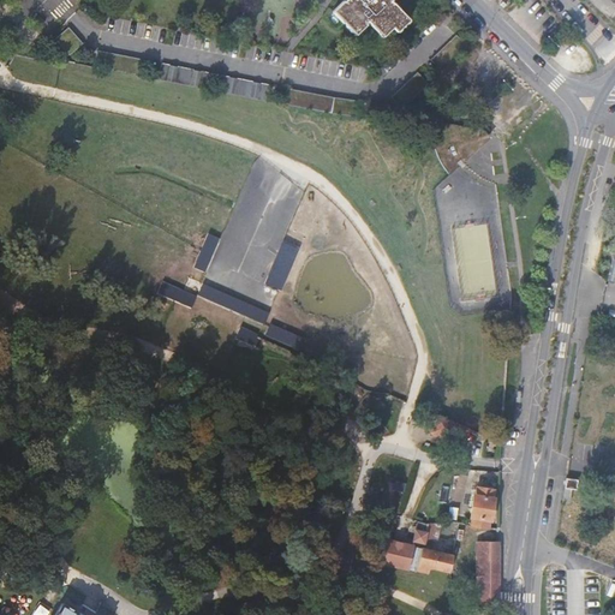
[(346,0),(346,1),(344,3),(333,12),(356,36),(366,27),(366,25),(365,24),(366,22),(371,27),(371,25),(383,37),(392,29),(396,33),(408,21),(390,1),(390,0),(346,0)]
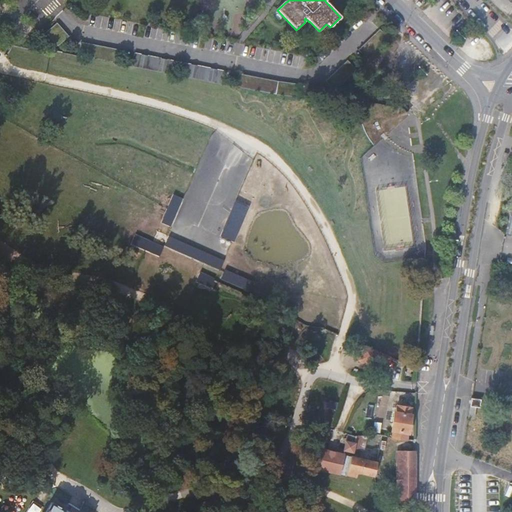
[(112,63),(115,49),(79,42),(76,55),(112,63)]
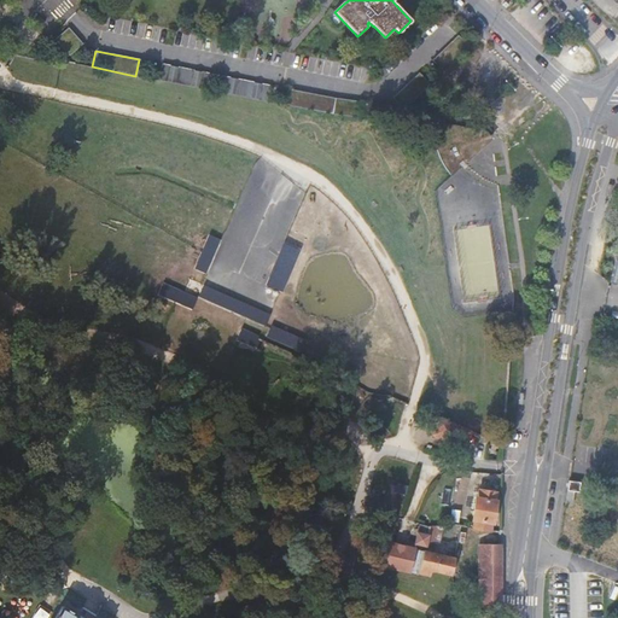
[(159,64),(157,80),(204,89),(208,74),(159,64)]
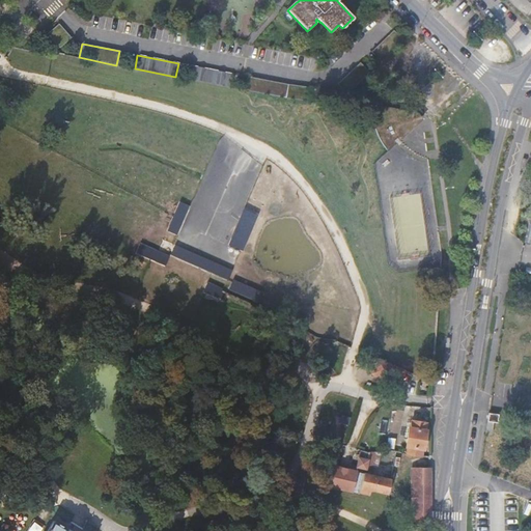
[(188,65),(186,79),(227,87),(229,74),(188,65)]
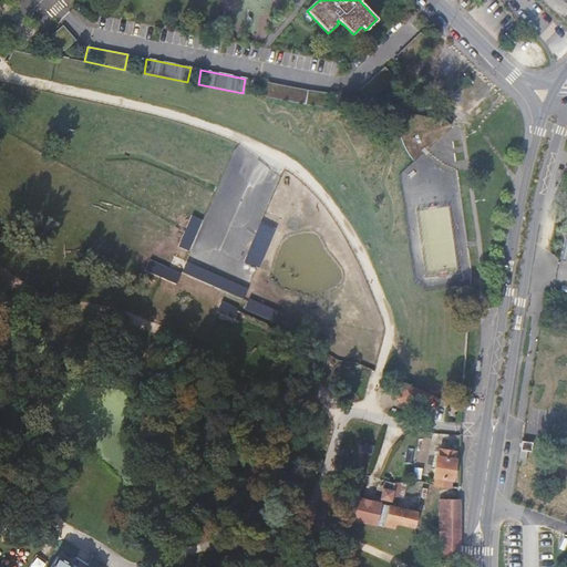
[(265,82),(260,96),(300,104),(305,105),(330,109),(332,94),(305,91),(265,82)]
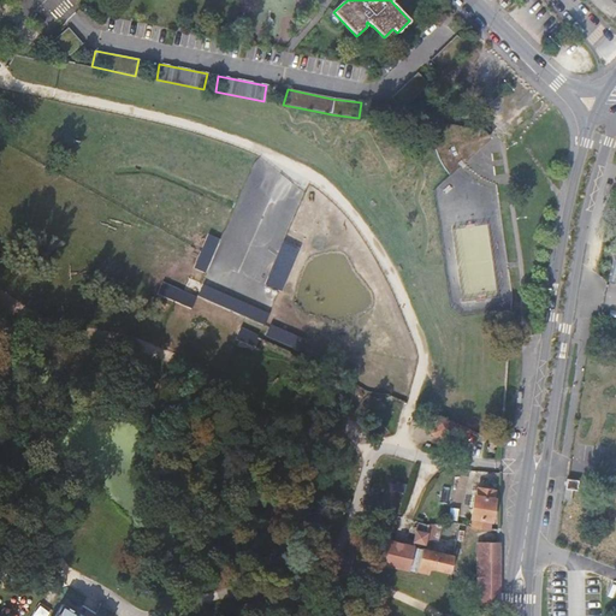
[(466,165),(467,164),(466,160),(487,148),(489,146),(490,142),(490,138),(487,137),(485,135),(481,135),(480,130),(434,122),(434,136),(436,149),(439,164),(445,178),(455,172),(452,170),(458,165),(461,169),(466,165)]
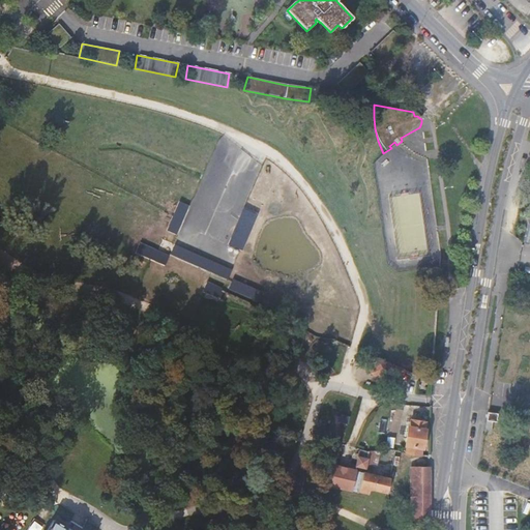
[(402,141),(424,127),(425,126),(427,123),(428,120),(427,118),(424,115),(422,113),(413,112),(414,116),(417,116),(419,118),(421,119),(421,122),(420,125),(419,127),(401,138),(402,141)]
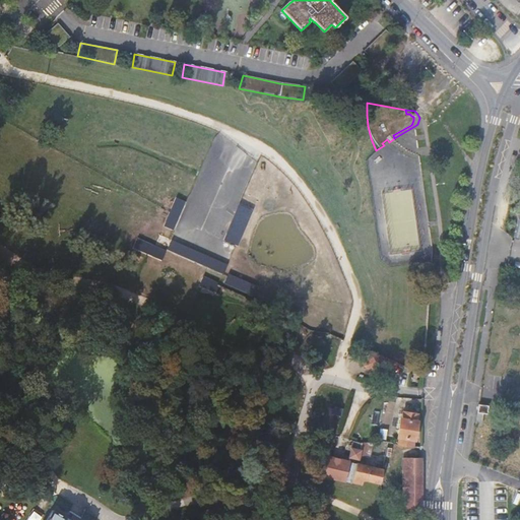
[(177,196),(165,225),(174,230),(187,201),(177,196)]
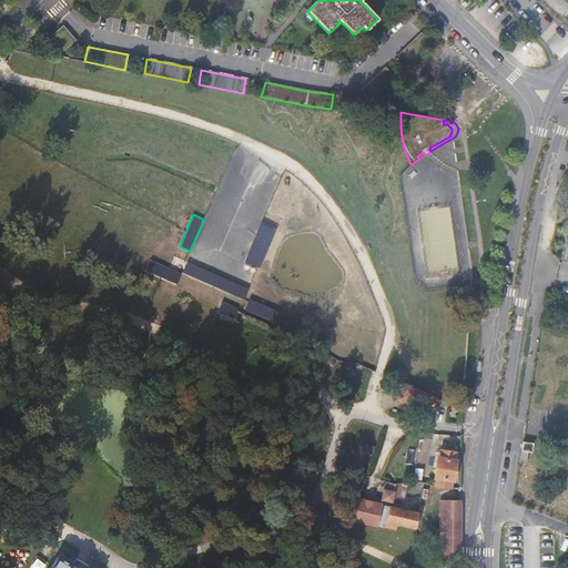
[(261,222),(245,261),(261,267),(277,229),(261,222)]
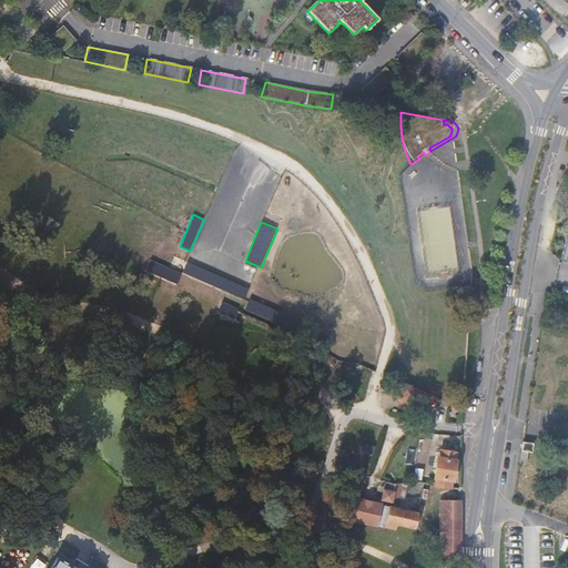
[(109,252),(113,243),(101,237),(98,246),(109,252)]
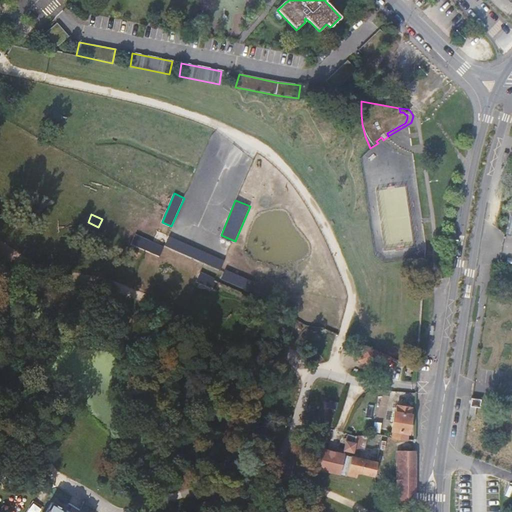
[(194,259),(198,249),(165,234),(161,244),(194,259)]
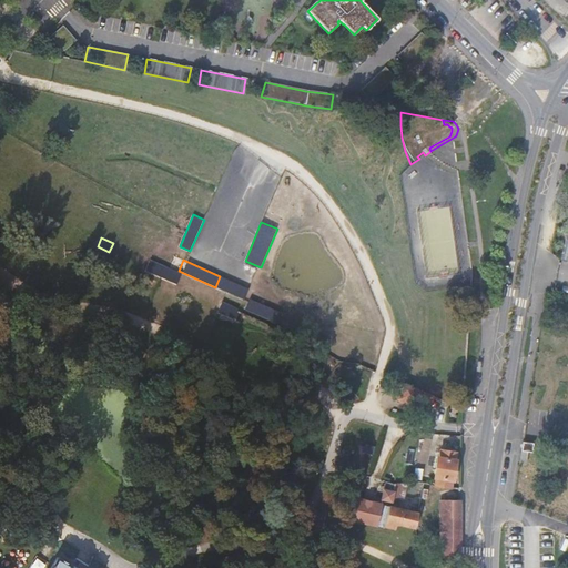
[(247,288),(237,284),(233,294),(244,300),(247,288)]
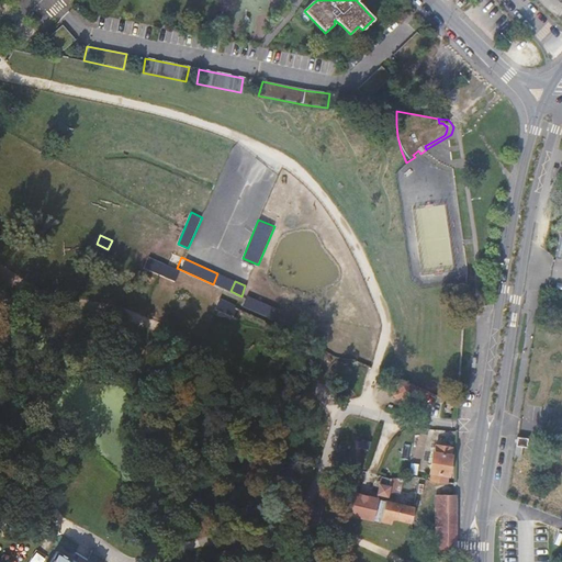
[(232,303),(236,294),(224,290),(221,298),(232,303)]
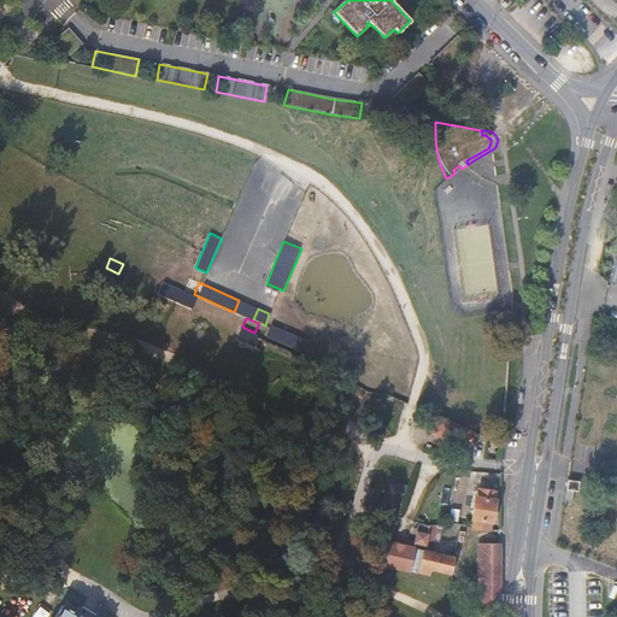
[(300,348),(305,338),(272,324),(268,335),(300,348)]
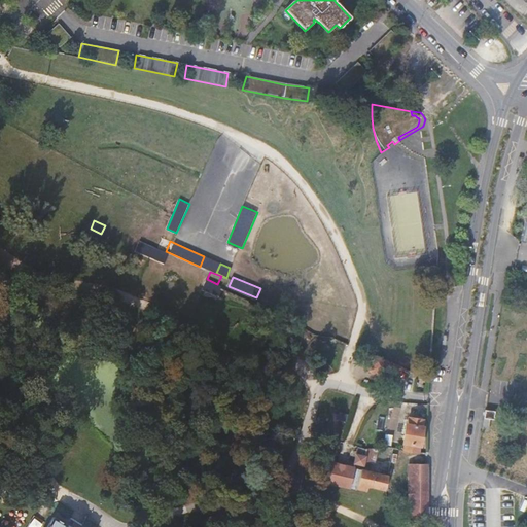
[(394,382),(400,369),(375,356),(369,371),(394,382)]
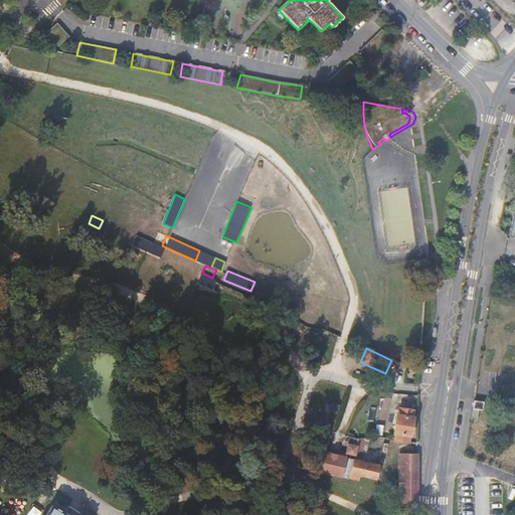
[(485,401),(475,400),(474,407),(484,409),(485,401)]
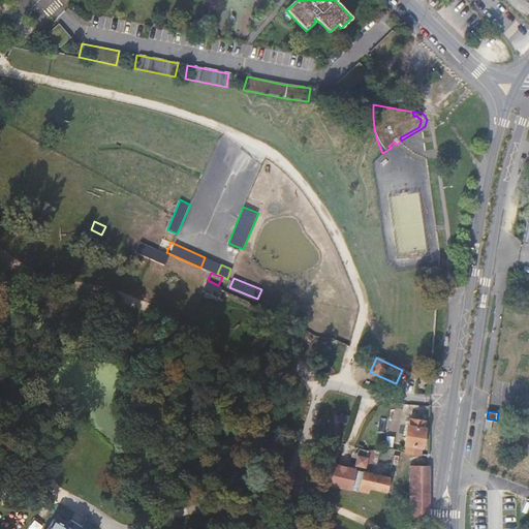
[(425,422),(410,419),(405,452),(419,454),(425,422)]
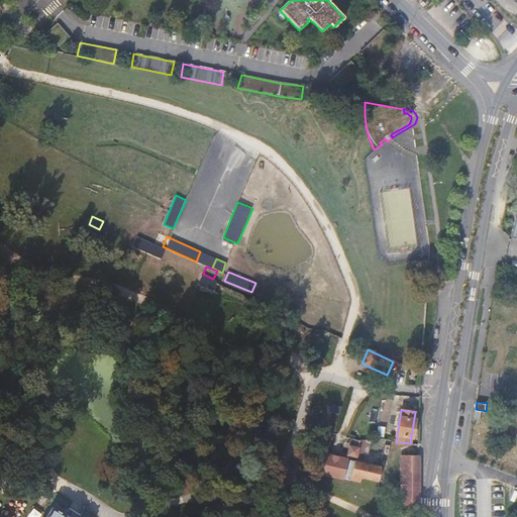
[(375,497),(378,499),(382,500),(383,494),(375,492),(381,468),(359,462),(366,440),(360,441),(351,439),(346,459),(317,452),(311,472),(342,479),(344,479),(349,480),(350,480),(358,482),(356,493),(375,497)]
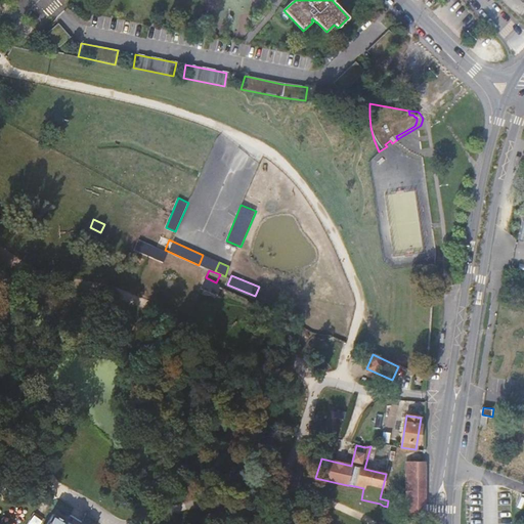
[(407,519),(417,519),(425,519),(425,462),(407,462),(407,519)]
